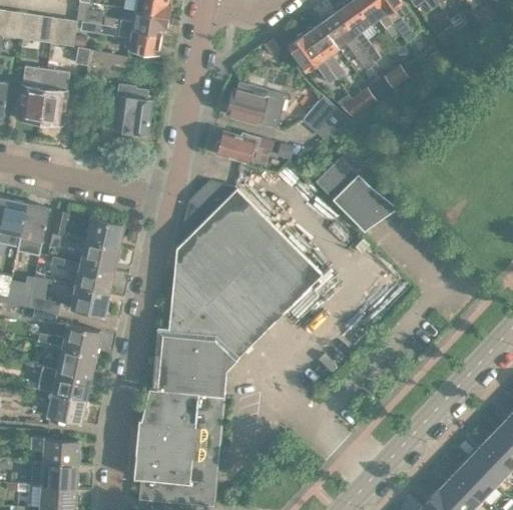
[(133,12),(167,18),(169,6),(167,5),(168,0),(133,0),(135,0),(133,12)]
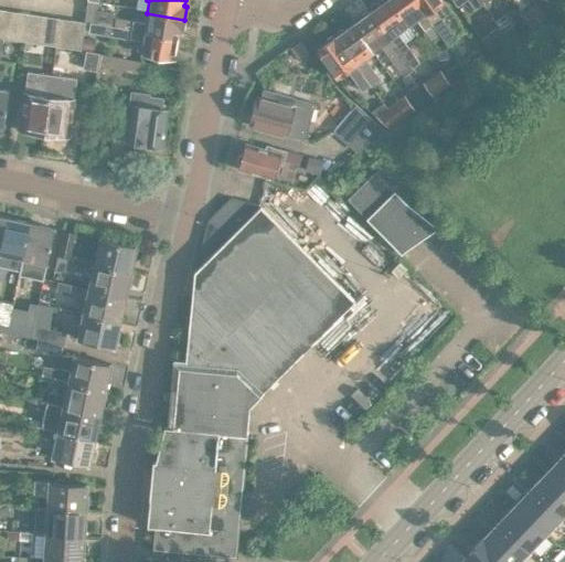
[(412,0),(388,0),(387,1),(406,29),(416,22),(430,43),(439,38),(412,0)]
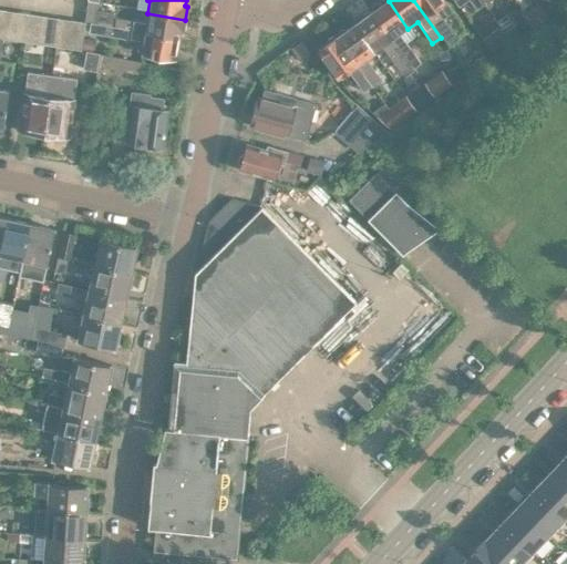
[(413,0),(441,38),(449,32),(441,21),(451,14),(441,0),(413,0)]
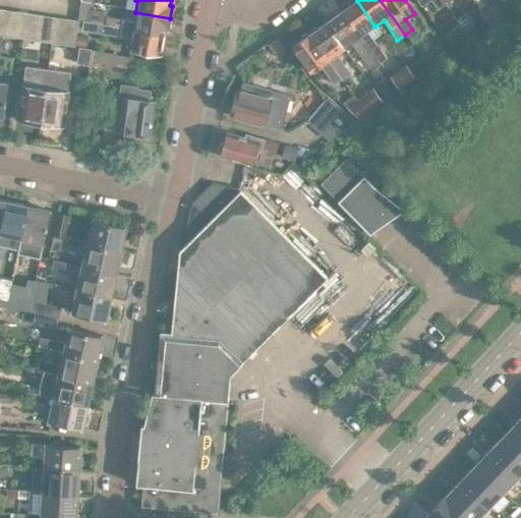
[(438,11),(445,6),(440,0),(414,0),(421,8),(430,1),(438,11)]
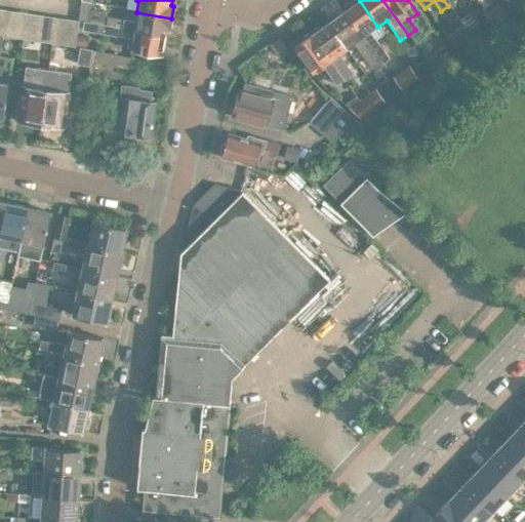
[(352,4),(341,11),(375,58),(382,53),(368,33),(377,27),(360,1),(354,6),(352,4)]
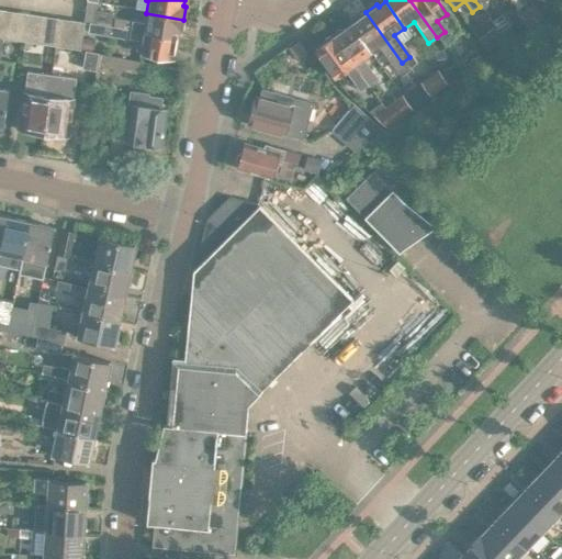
[(181,32),(183,20),(146,13),(144,26),(114,21),(112,17),(96,13),(97,4),(86,3),(83,25),(88,25),(178,41),(179,32),(181,32)]
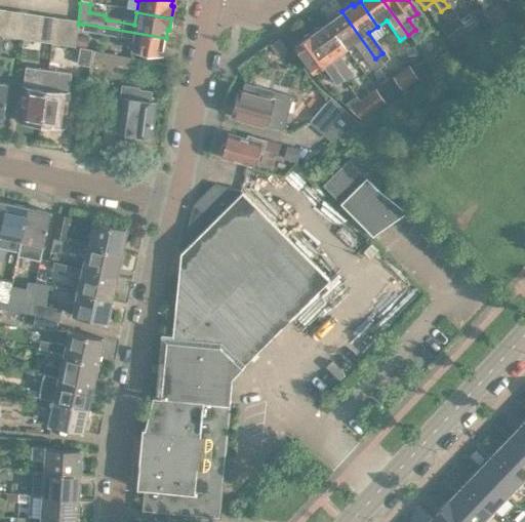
[(485,16),(492,27),(506,16),(498,7),(485,16)]
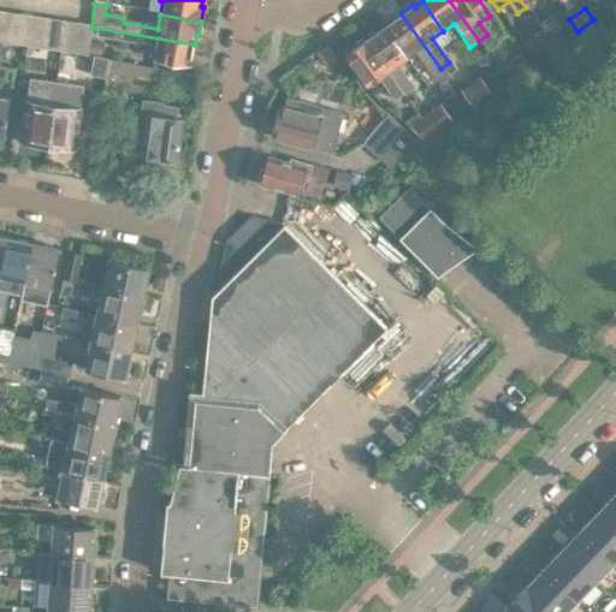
[(401,13),(389,22),(391,24),(384,30),(404,59),(415,52),(434,79),(444,72),(440,69),(401,13)]
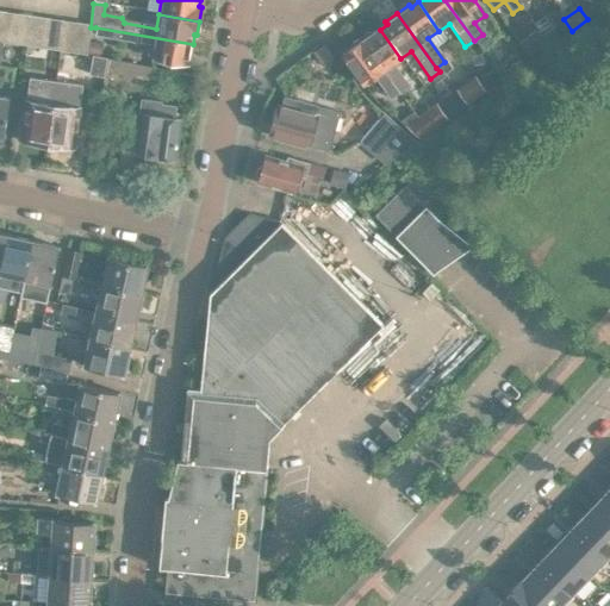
[(20,17),(6,14),(1,44),(14,47),(20,17)]
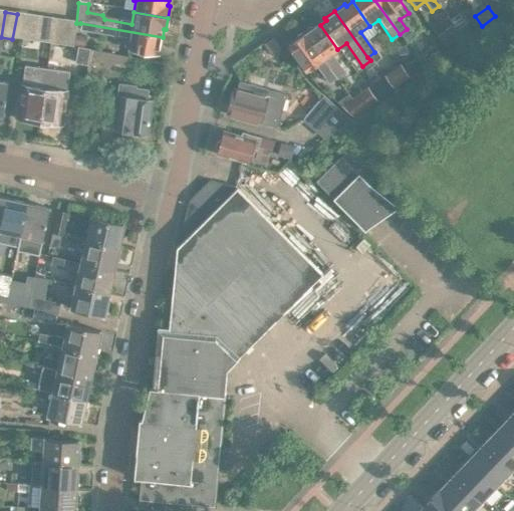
[(28,15),(17,14),(12,39),(24,40),(28,15)]
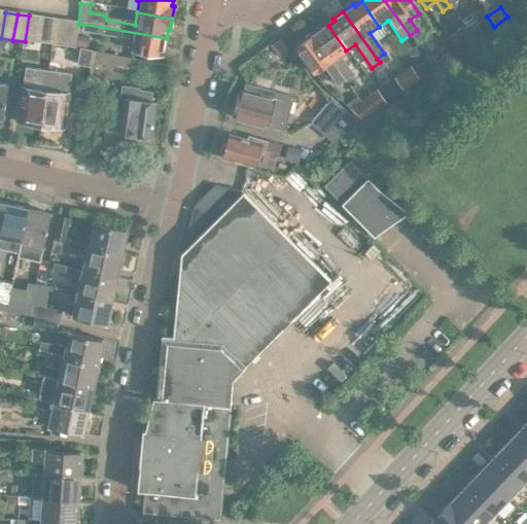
[(37,43),(41,18),(29,15),(25,41),(37,43)]
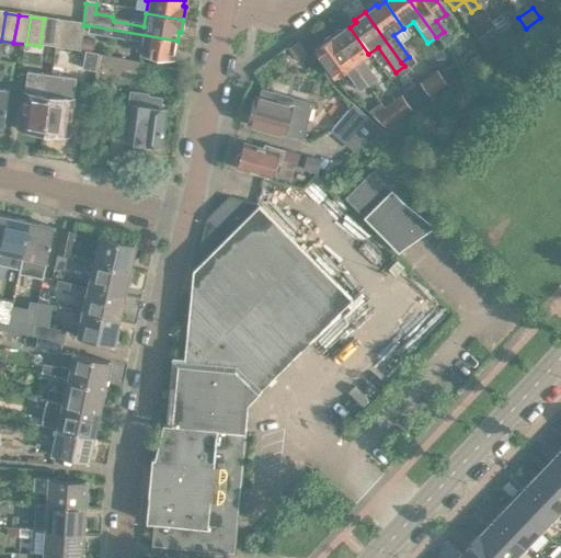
[(503,40),(512,34),(500,18),(491,24),(494,29),(503,40)]
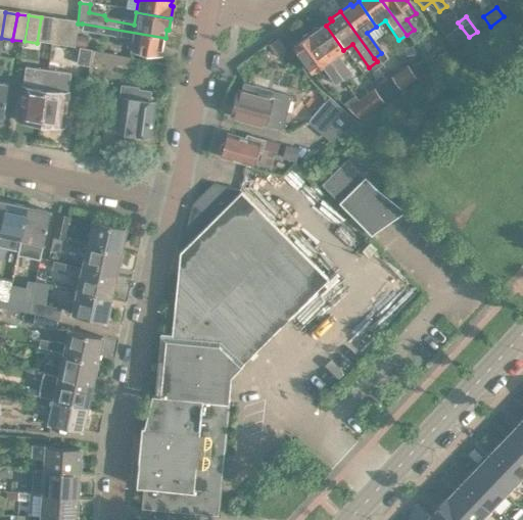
[(53,19),(41,17),(37,43),(49,45),(53,19)]
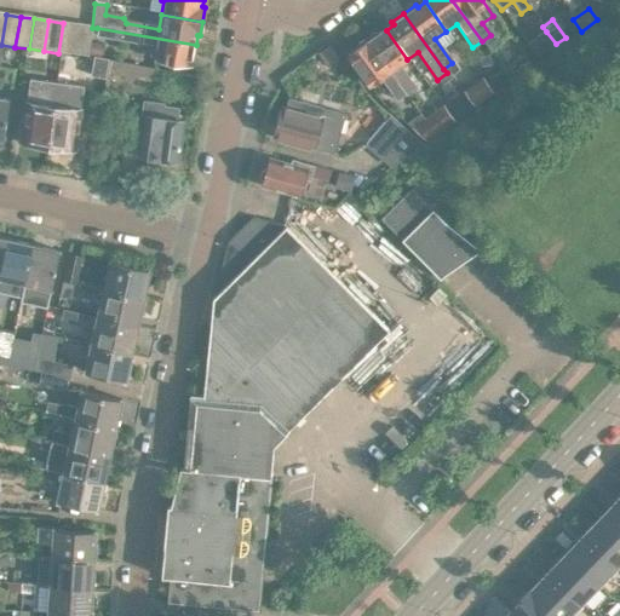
[(73,56),(78,26),(63,23),(58,53),(73,56)]
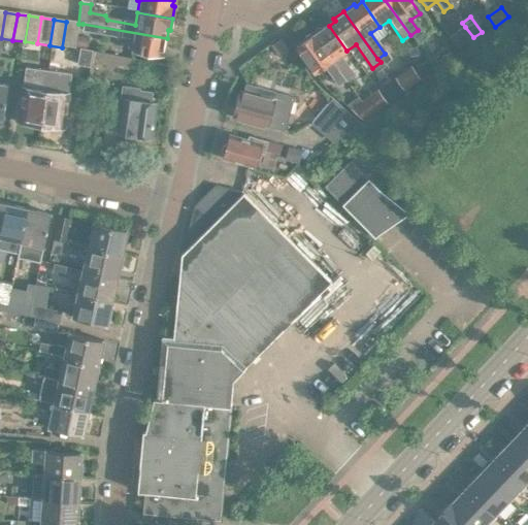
[(78,24),(66,22),(62,47),(72,48),(74,50),(78,24)]
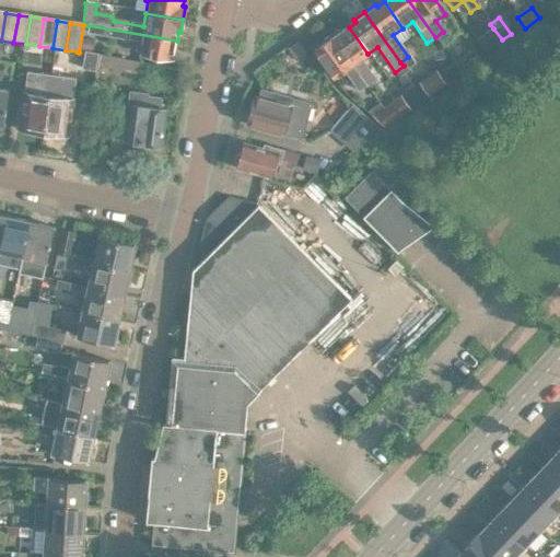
[(139,56),(173,61),(177,41),(88,25),(86,35),(140,44),(139,56)]
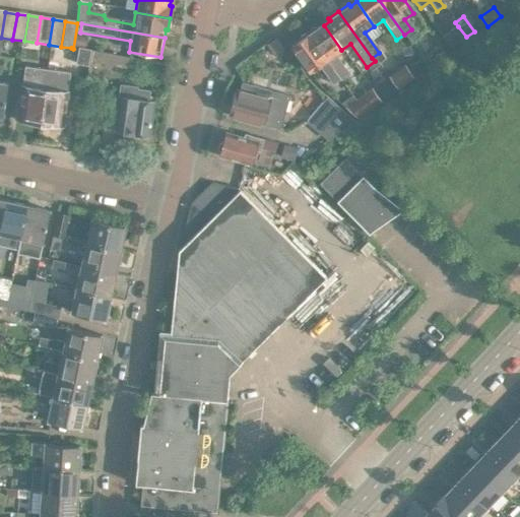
[(317,27),(306,35),(339,81),(347,75),(333,56),(341,50),(324,25),(318,29),(317,27)]
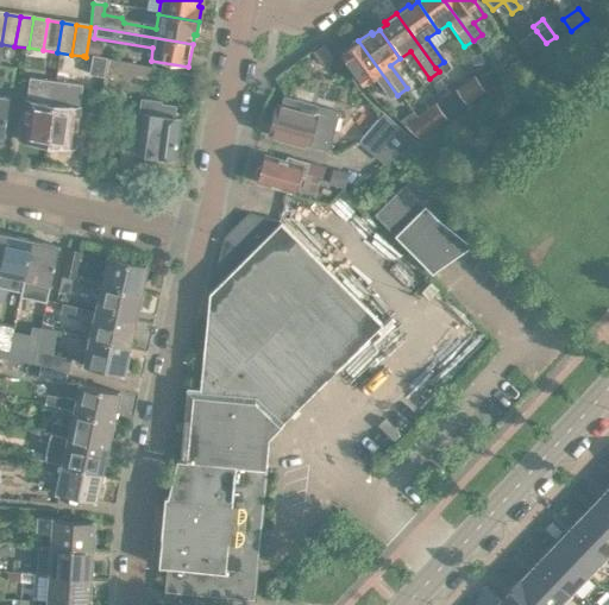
[(537,31),(518,45),(526,57),(546,43),(537,31)]
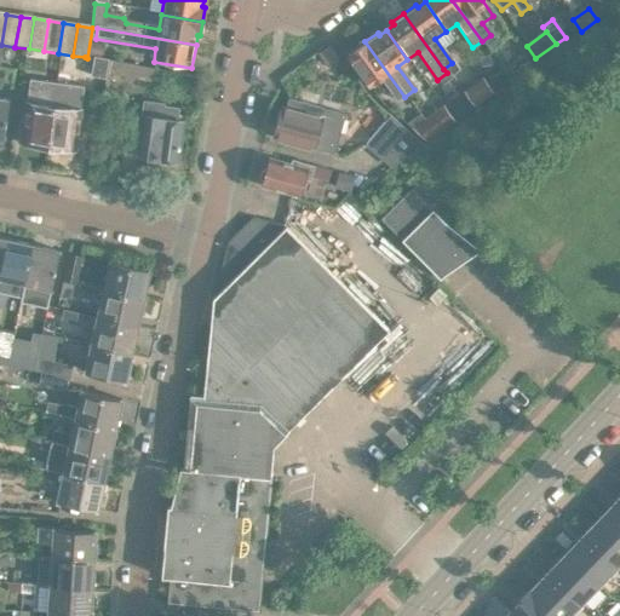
[(379,79),(396,102),(405,97),(365,41),(354,50),(355,52),(348,57),(368,87),(379,79)]
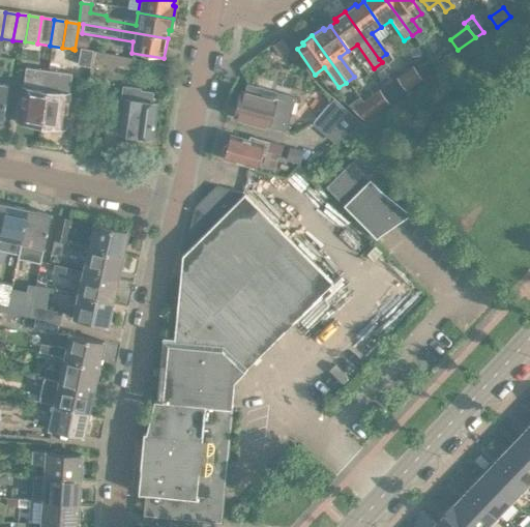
[(78,38),(76,49),(86,51),(88,39),(78,38)]
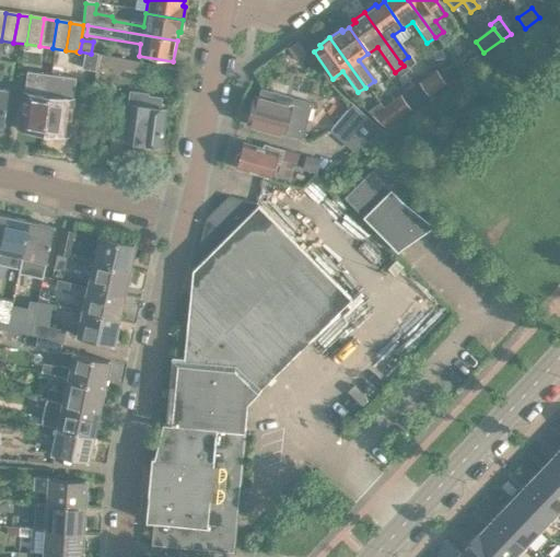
[(295,43),(287,49),(294,60),(303,53),(295,43)]
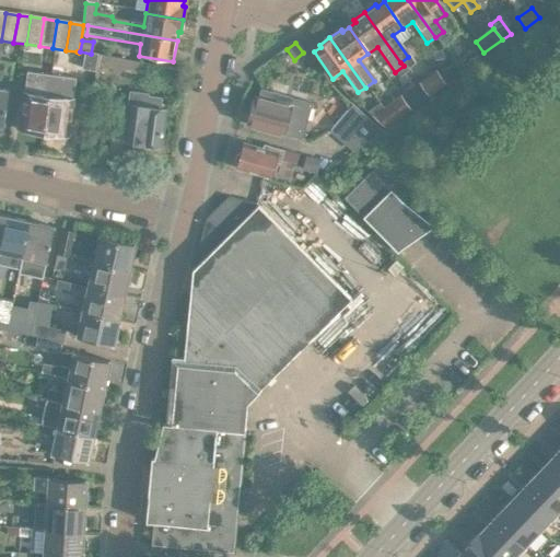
[(473,50),(455,64),(461,71),(478,58),(473,50)]
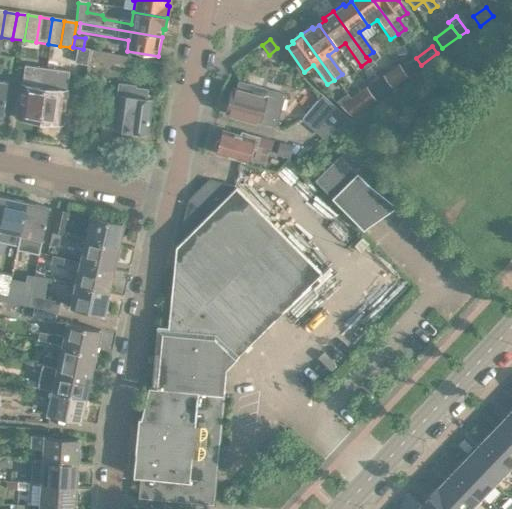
[(87,62),(89,51),(70,47),(73,65),(86,67),(87,62)]
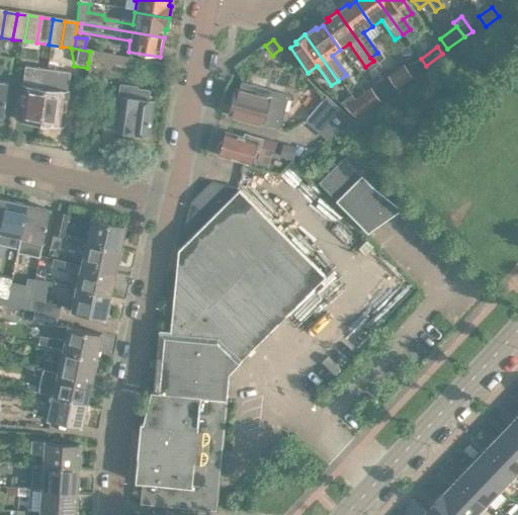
[(90,52),(88,63),(126,70),(128,59),(90,52)]
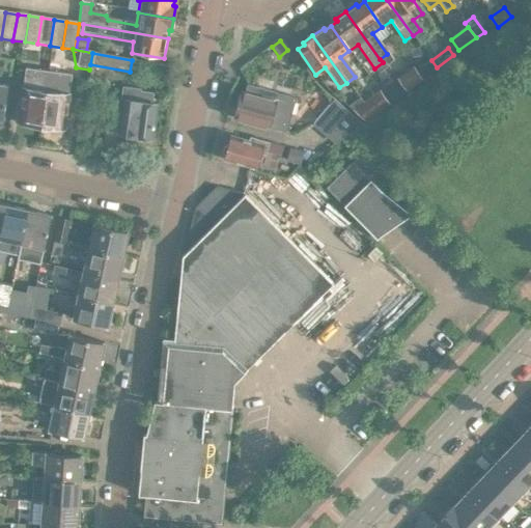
[(431,60),(420,68),(424,76),(437,67),(431,60)]
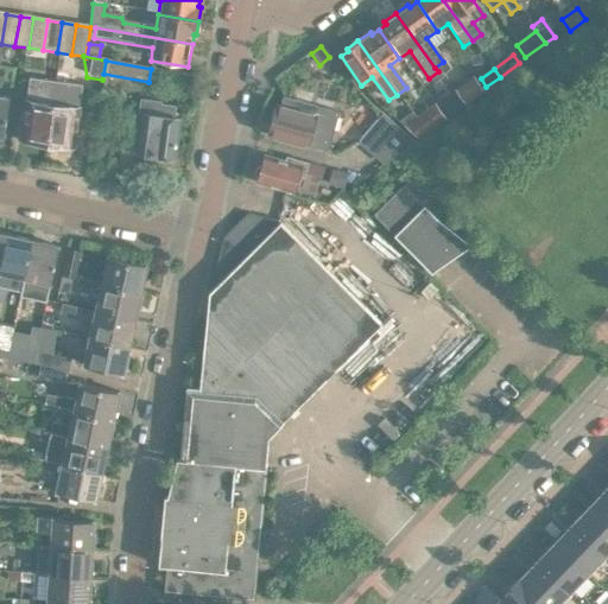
[(46,150),(55,83),(29,80),(20,142),(31,144),(33,147),(46,150)]
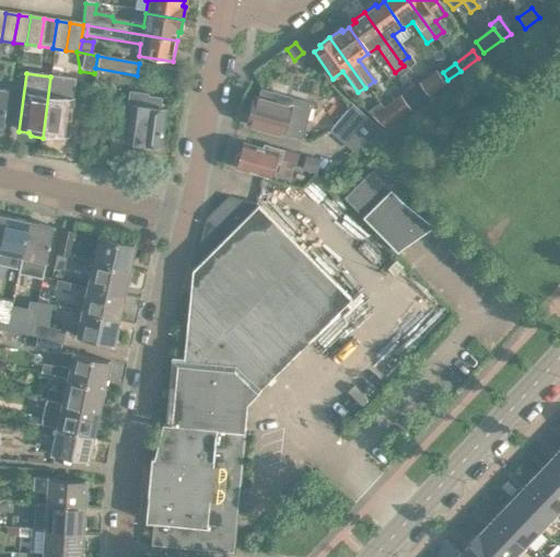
[(435,73),(418,85),(428,99),(445,85),(435,73)]
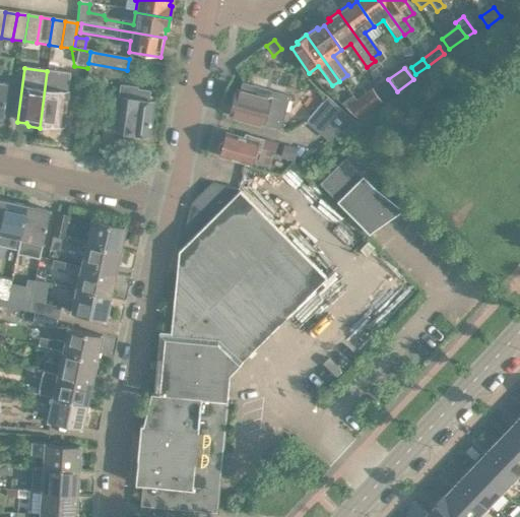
[(70,74),(47,71),(40,128),(51,129),(52,127),(62,128),(70,74)]
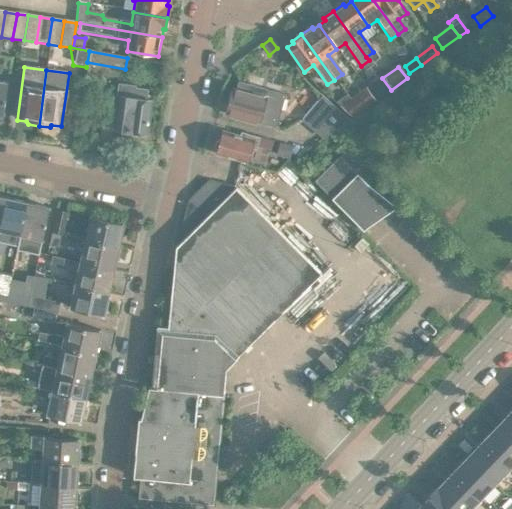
[(366,90),(372,98),(375,102),(391,90),(382,78),(366,90)]
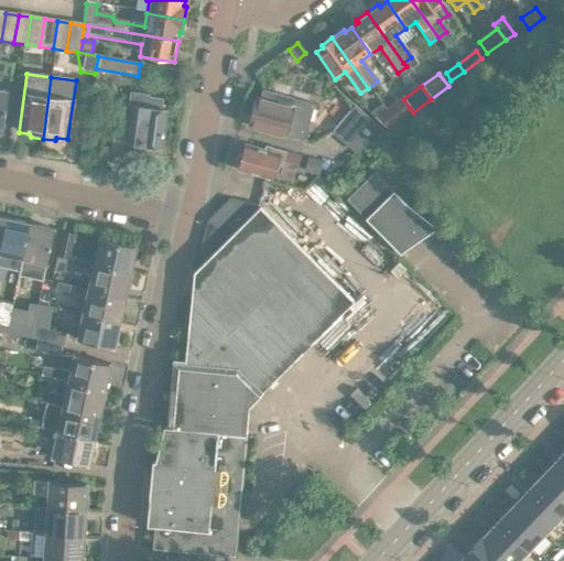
[(304,142),(314,106),(262,92),(259,100),(256,99),(255,103),(251,105),(249,111),(251,116),(248,127),(304,142)]
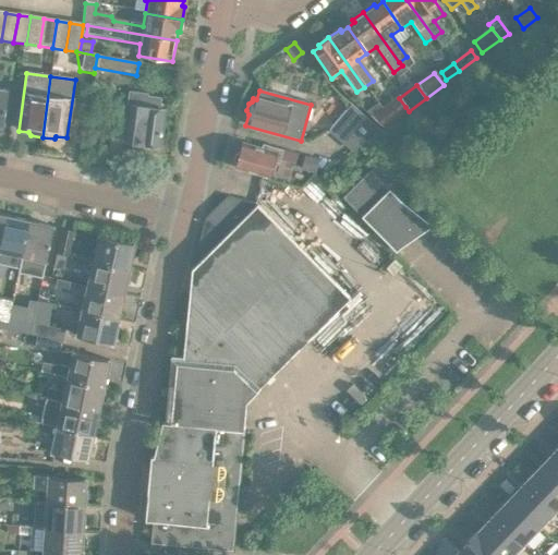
[(159,147),(165,110),(146,108),(147,95),(129,93),(125,117),(129,119),(125,143),(143,145),(142,149),(155,152),(156,147),(159,147)]
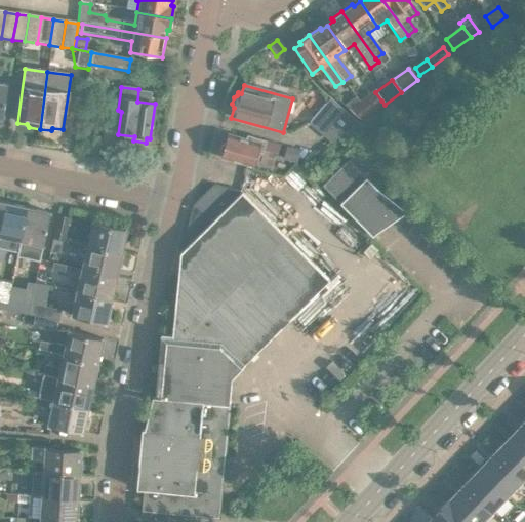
[(366,112),(381,101),(375,92),(360,104),(366,112)]
